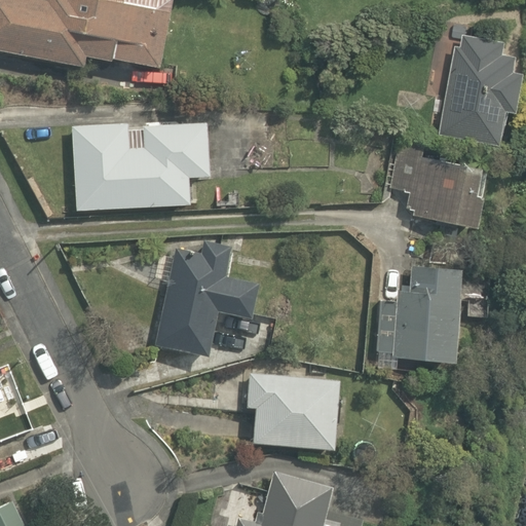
[(46,0),(46,1),(41,0),(0,0),(0,50),(82,67),(84,57),(110,62),(110,59),(158,68),(171,0),(46,0)]
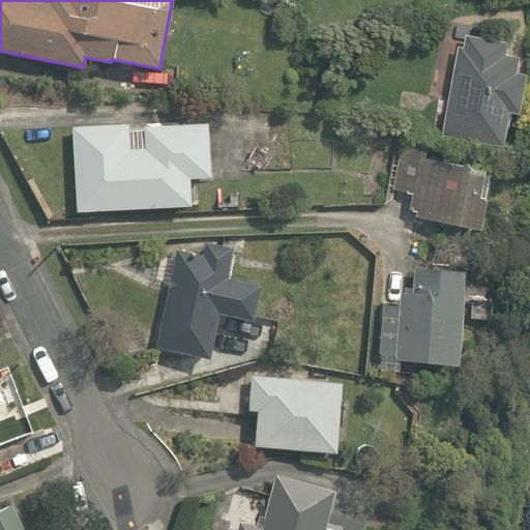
[(507,52),(510,40),(463,31),(440,134),(504,148),(512,111),(524,114),(526,107),(529,107),(529,68),(520,66),(522,55),(507,52)]
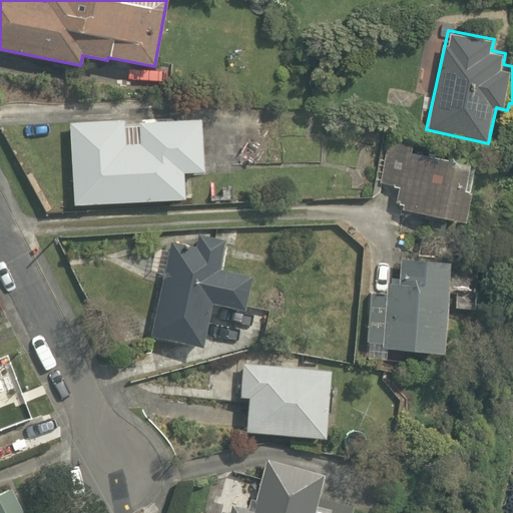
[(201,117),(138,121),(140,143),(125,144),(124,119),(68,122),(74,204),(184,197),(182,171),(204,170),(201,117)]
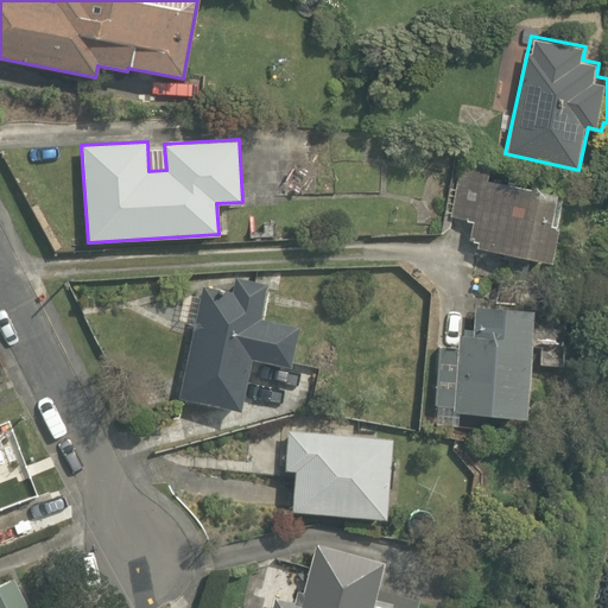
[(552,261),(561,221),(555,220),(561,190),(481,173),(467,244),(552,261)]
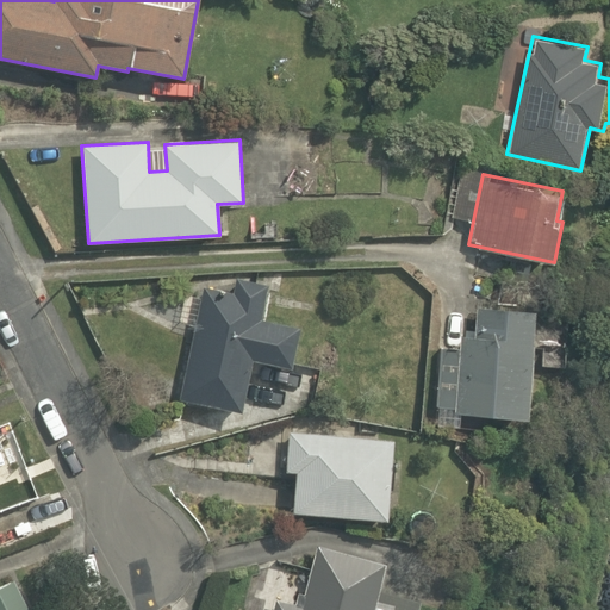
[(232,292),(203,286),(179,398),(241,411),(251,359),(292,367),(300,327),(260,318),(267,284),(236,278),(232,292)]
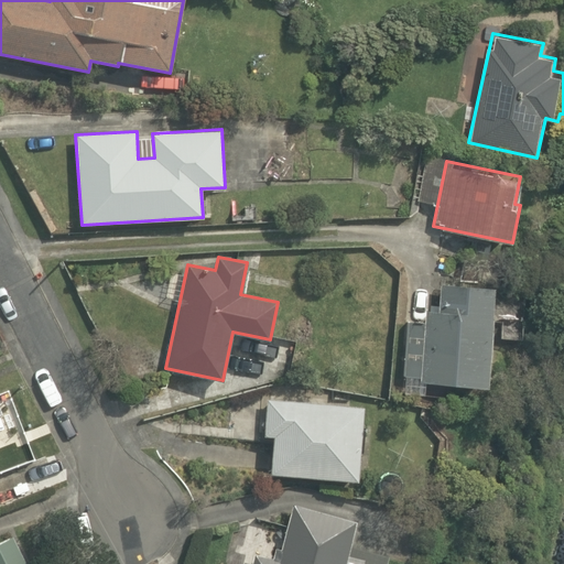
[(486,387),(489,292),(437,290),(437,310),(425,310),(424,327),(411,327),(409,383),(486,387)]
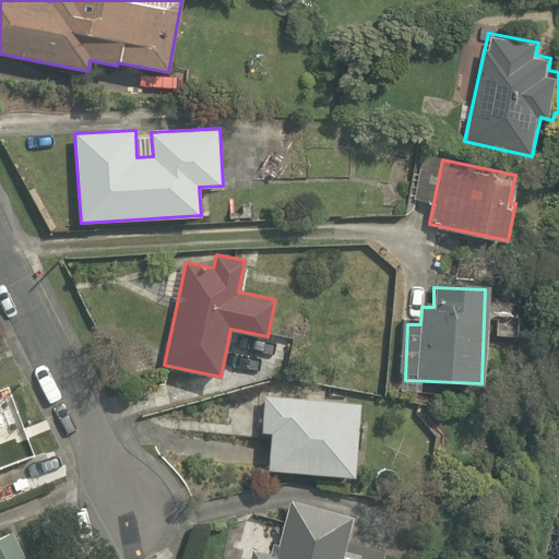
[(359,403),(264,395),(262,431),(271,432),(269,468),(354,475),(359,403)]
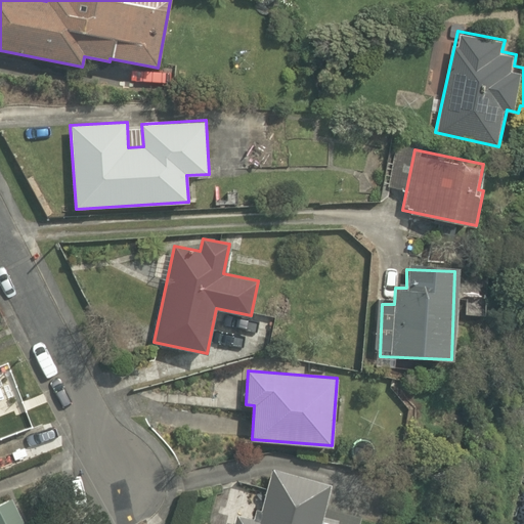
[(324,507),(331,482),(272,468),(261,511),(256,509),(254,519),(237,515),(234,523),(358,523),(361,516),(324,507)]
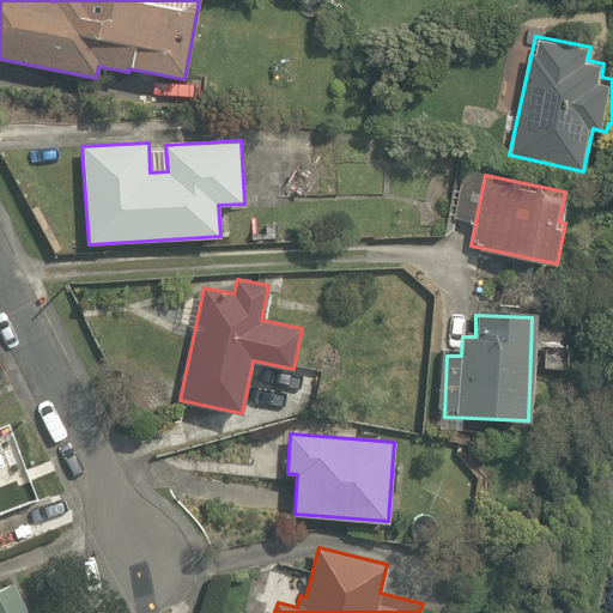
[(0,612),(29,612),(14,582),(0,589),(0,612)]
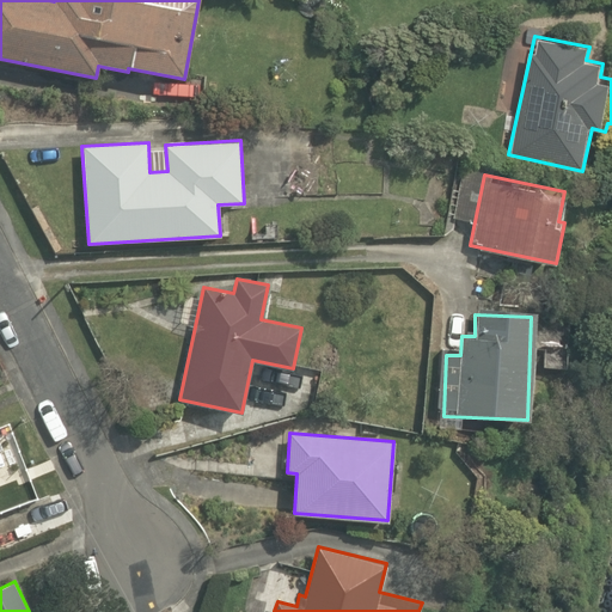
All buildings are outlined.
